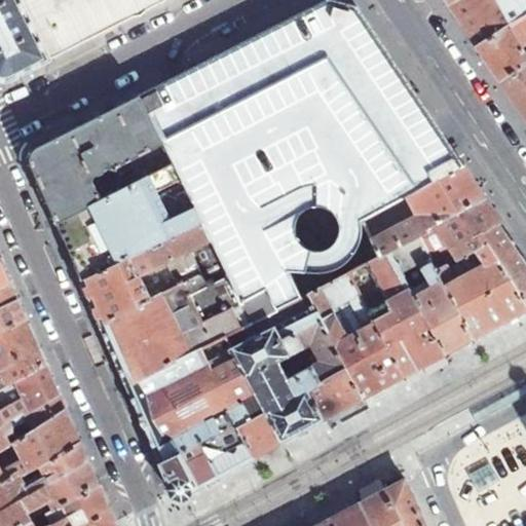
[(0,0),(0,75),(1,77),(6,78),(10,77),(15,76),(165,0),(0,0)]
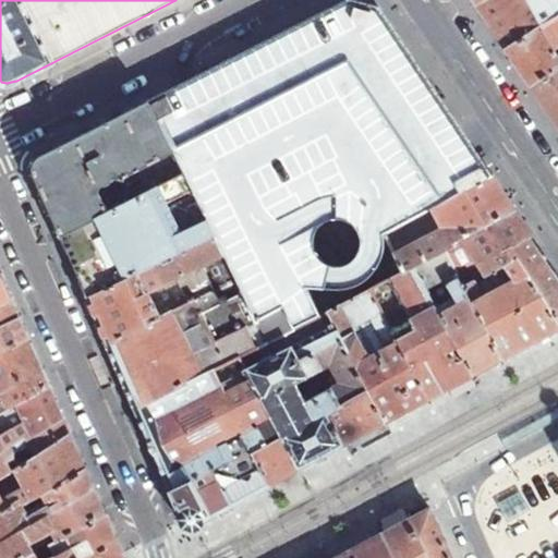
[(157,96),(148,99),(183,173),(214,234),(234,280),(254,320),(282,306),(294,328),(329,310),(374,287),(405,270),(397,253),(387,232),(435,207),(494,176),(464,131),(383,10),(376,1),(373,0),(346,0),(223,62),(206,71),(172,87),(170,89),(157,96)]
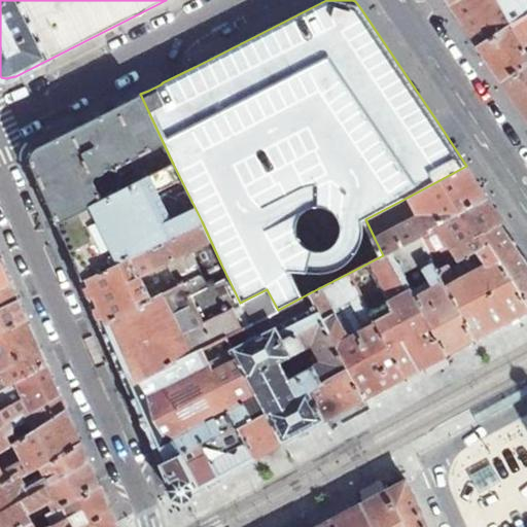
[(526,0),(457,0),(451,4),(473,39),(478,45),(526,18),(526,0)]
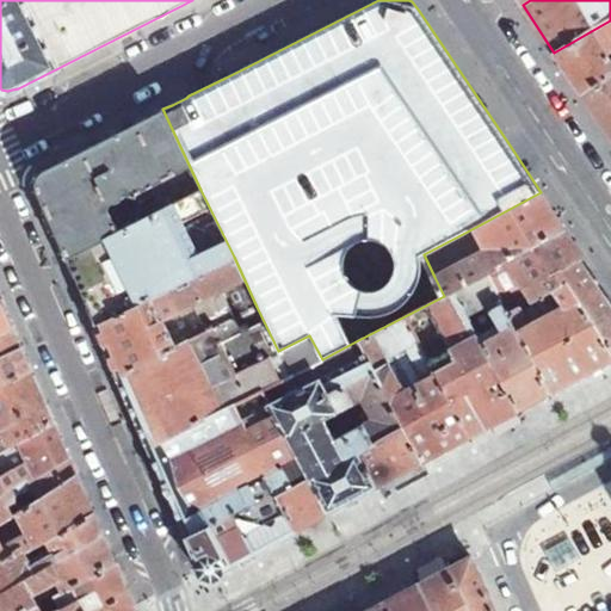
[(610,20),(554,53),(578,87),(582,94),(610,79),(610,20)]
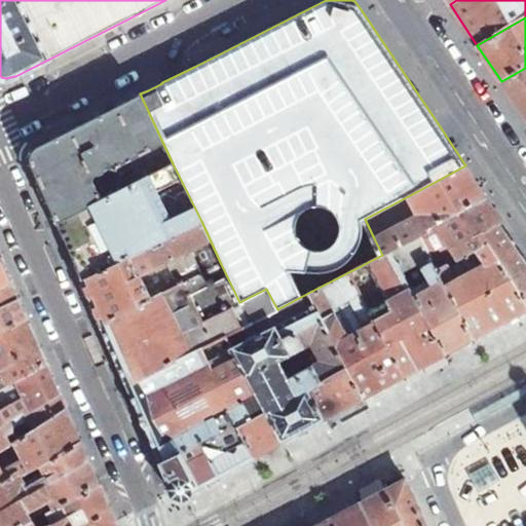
[(525,68),(501,81),(525,117),(525,68)]
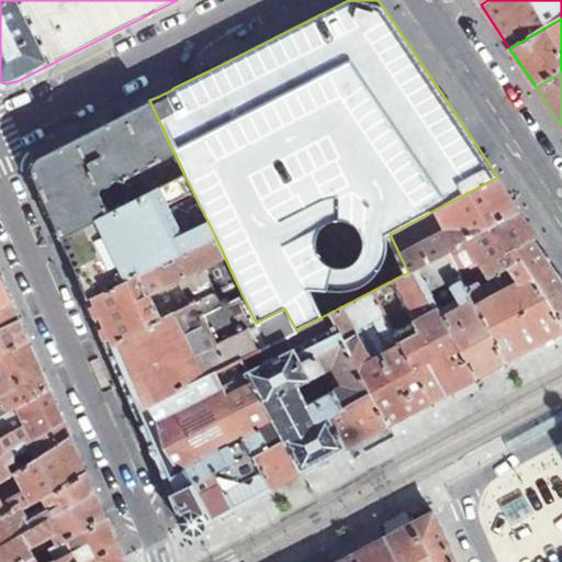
[(184,175),(149,100),(80,136),(48,152),(44,154),(40,158),(36,161),(35,165),(34,170),(34,175),(35,179),(36,181),(62,236),(184,175)]
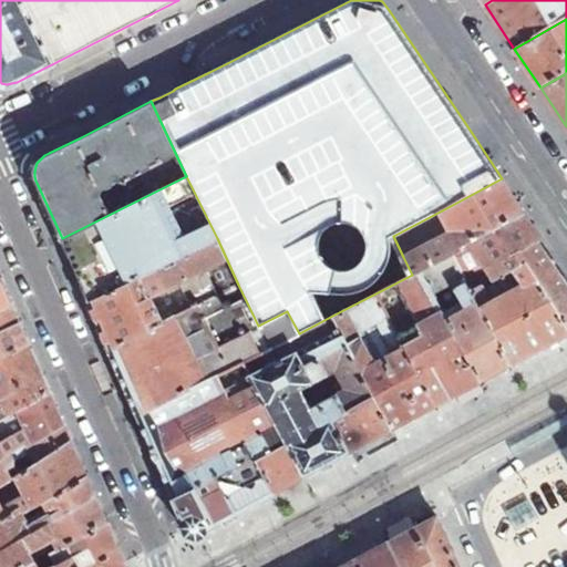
[(90,303),(217,238),(186,176),(62,238),(84,290),(90,303)]
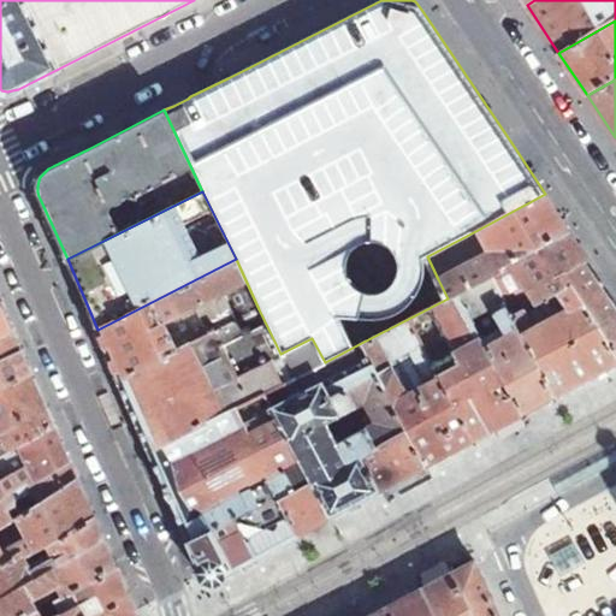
[(549,200),(545,194),(480,229),(497,260),(489,264),(487,260),(478,259),(438,279),(448,298),(461,292),(492,276),(503,271),(502,267),(513,260),(569,230),(549,200)]
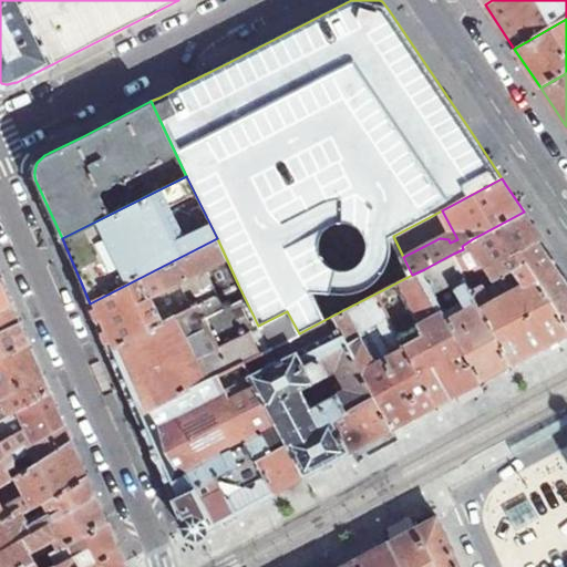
[(524,212),(472,239),(486,268),(465,278),(472,291),(525,261),(566,326),(566,276),(528,219),(524,212)]
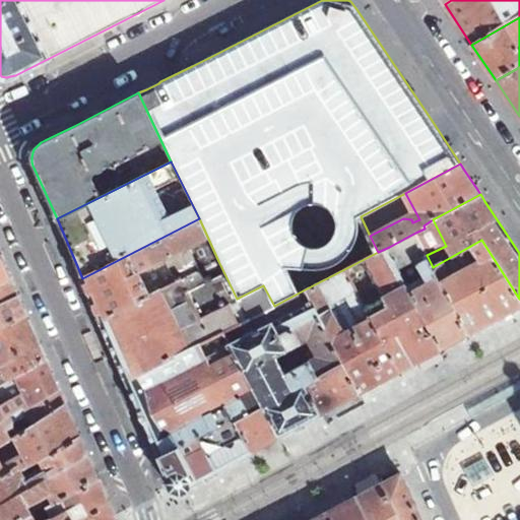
[(199,218),(82,278),(87,289),(102,321),(156,293),(152,284),(146,282),(140,285),(135,273),(151,265),(164,288),(218,261),(199,218)]
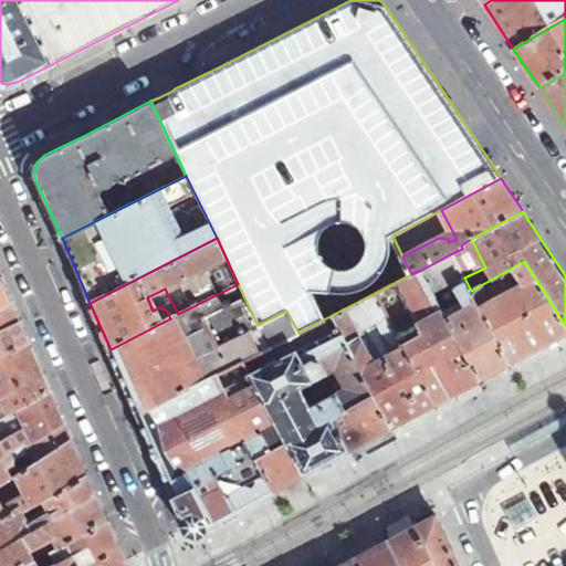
[(452,253),(464,278),(485,268),(471,239),(461,245),(462,249),(452,253)]
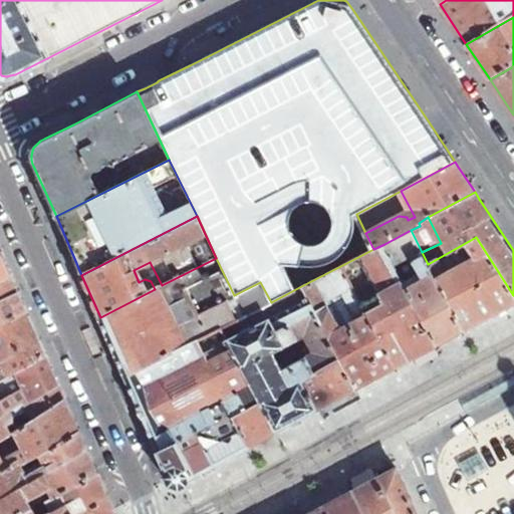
[(384,244),(394,262),(410,255),(422,280),(407,287),(421,315),(436,344),(448,337),(457,332),(462,329),(428,264),(422,252),(411,230),(384,244)]
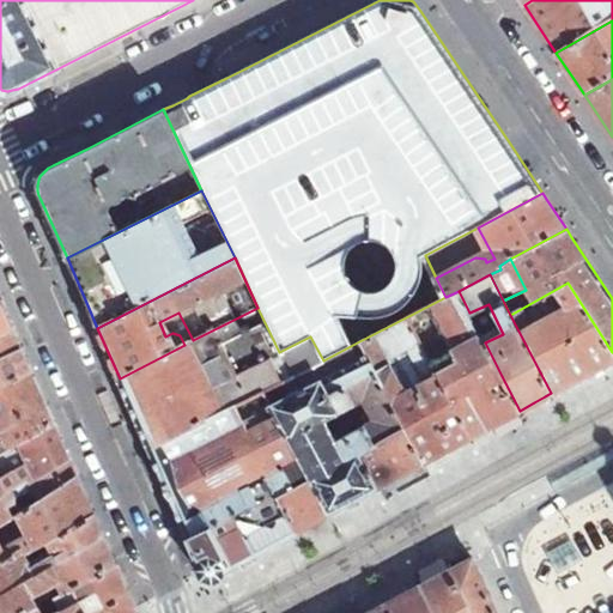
[(612,352),(568,283),(510,315),(551,393),(582,377),(610,362),(612,360),(612,352)]
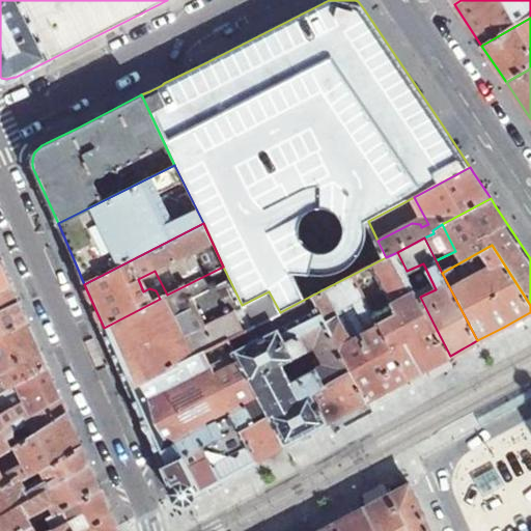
[(386,257),(356,273),(409,378),(416,373),(423,370),(408,339),(435,326),(420,297),(407,271),(397,252),(386,257)]
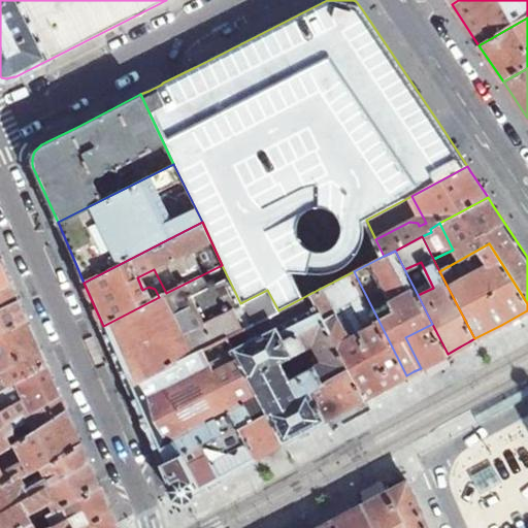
[(1,261),(0,262),(0,287),(11,283),(8,276),(1,261)]
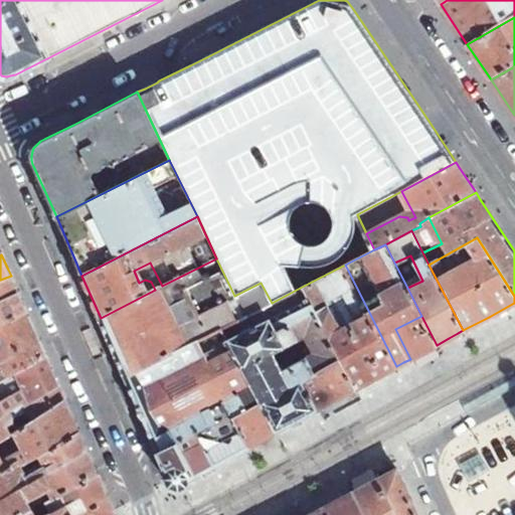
[(394,263),(407,288),(422,281),(410,255),(394,263)]
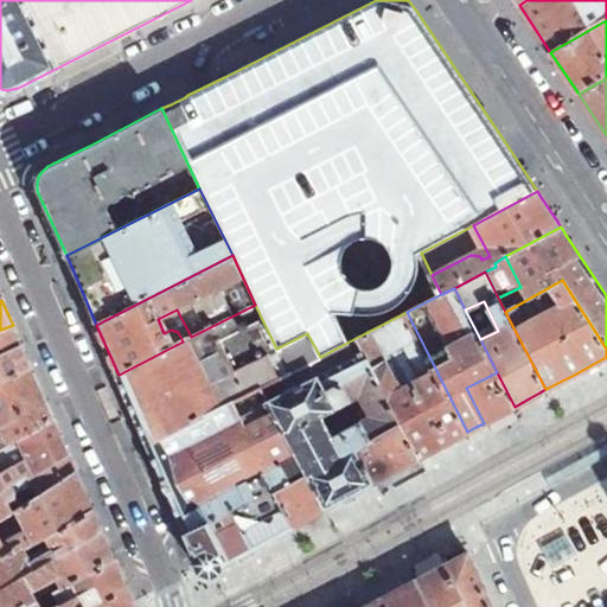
[(183,342),(119,375),(127,396),(144,432),(145,434),(147,440),(149,445),(149,446),(264,385),(320,357),(307,333),(276,349),(255,305),(191,337),(183,342)]
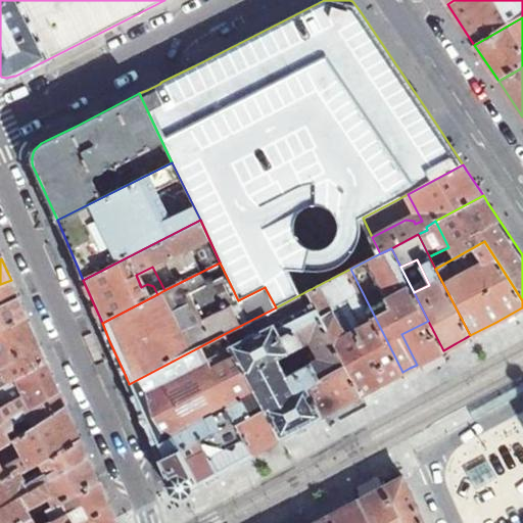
[(362,394),(369,390),(380,384),(402,372),(350,269),(308,290),(346,366),(362,394)]
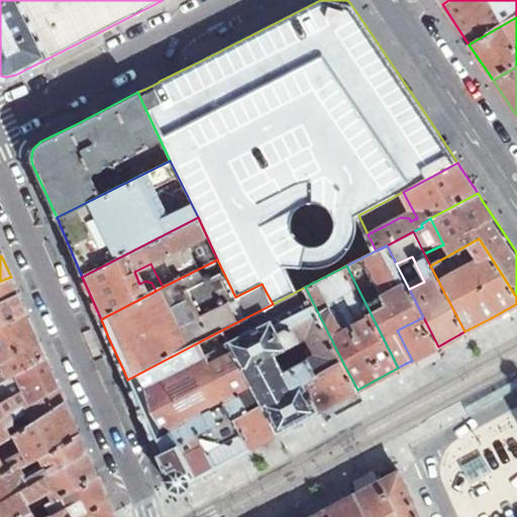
[(11,277),(0,281),(0,303),(18,295),(13,283),(11,277)]
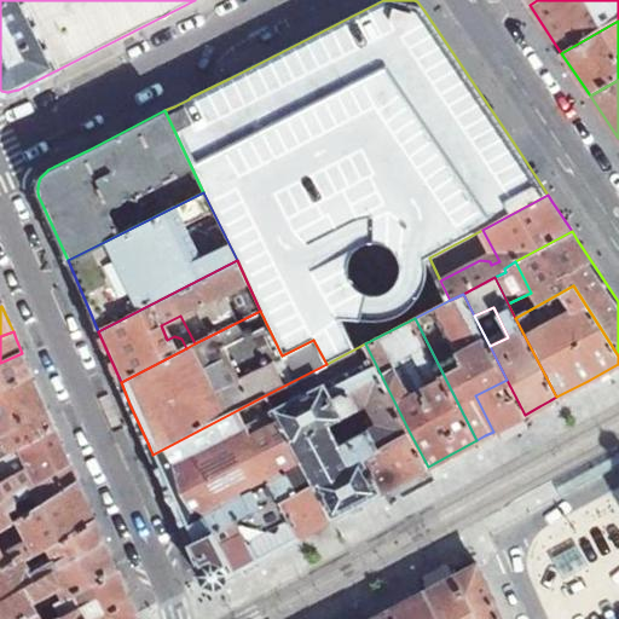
[(410,433),(365,343),(327,364),(270,393),(316,484),(333,519),(372,497),(381,492),(363,458),(410,433)]
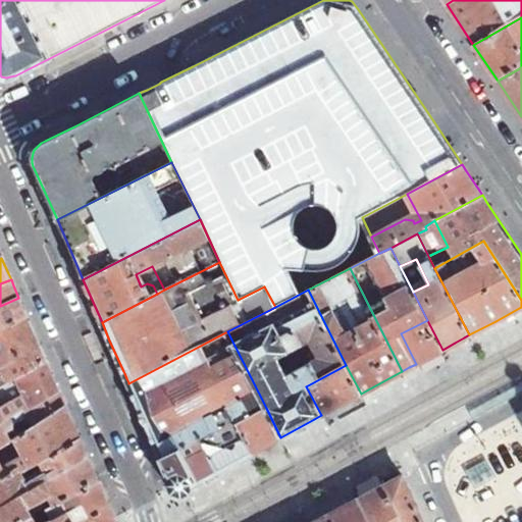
[(18,298),(0,306),(0,329),(28,316),(21,304),(18,298)]
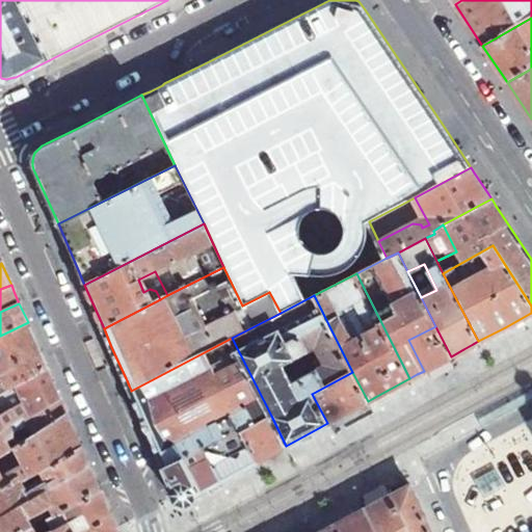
[(28,322),(0,336),(0,394),(47,368),(37,346),(28,322)]
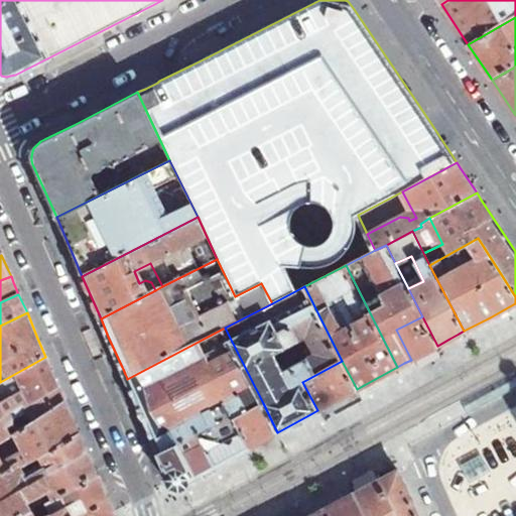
[(422,316),(396,330),(411,360),(424,353),(437,346),(422,316)]
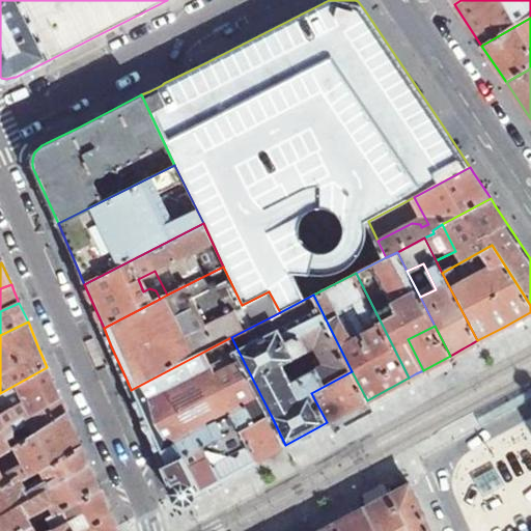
[(231,337),(131,390),(160,456),(164,465),(184,454),(201,491),(222,479),(214,465),(226,457),(217,438),(241,425),(242,429),(271,415),(231,337)]
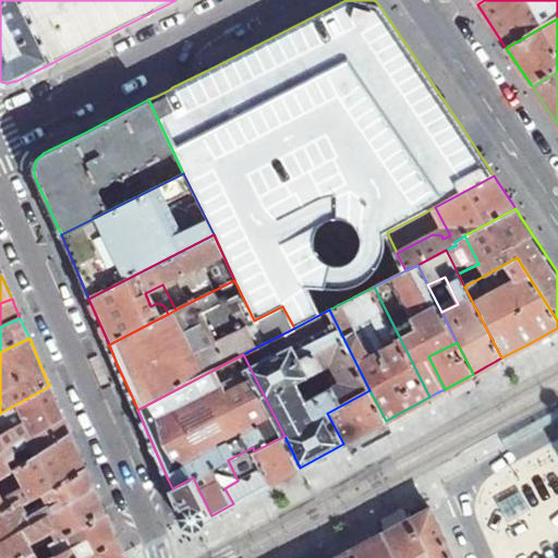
[(49,386),(0,413),(0,449),(24,434),(26,438),(63,416),(60,410),(49,386)]
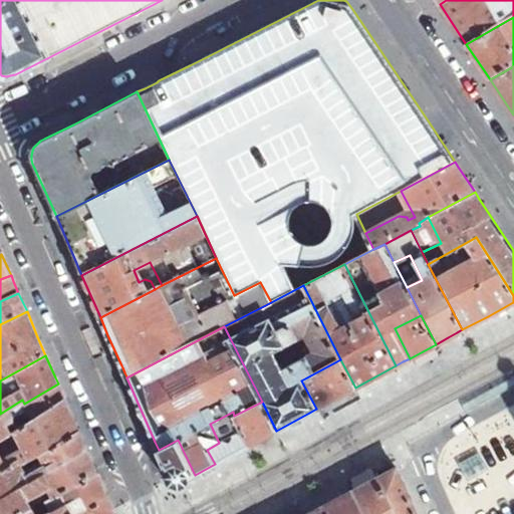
[(340,359),(301,380),(316,409),(325,404),(337,398),(355,388),(340,359)]
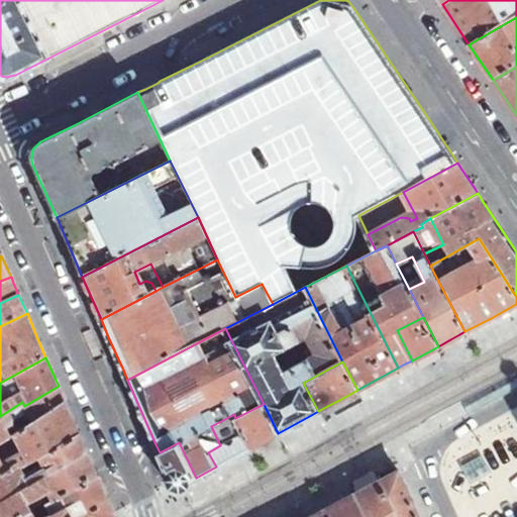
[(22,402),(0,416),(0,440),(15,431),(10,423),(13,421),(11,418),(25,410),(31,421),(65,402),(61,392),(59,386),(24,406),(22,402)]
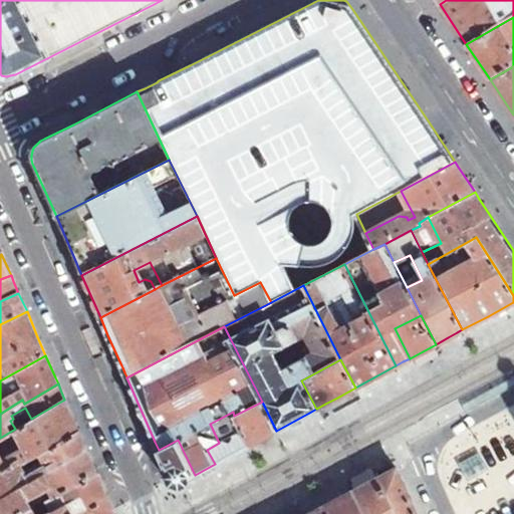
[(15,429),(0,438),(0,468),(17,458),(19,463),(78,431),(75,425),(64,400),(31,419),(15,429)]
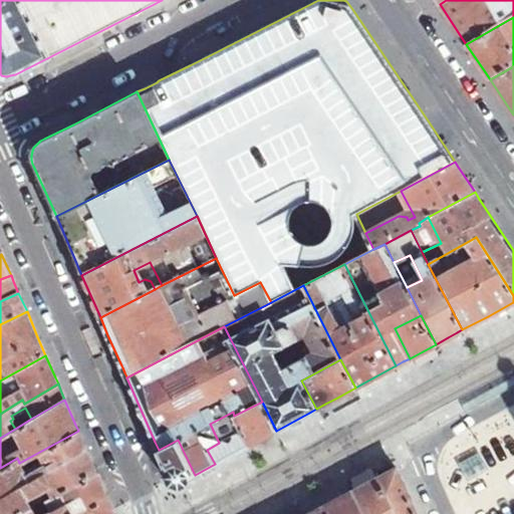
[(262,402),(234,416),(249,445),(263,438),(276,431),(262,402)]
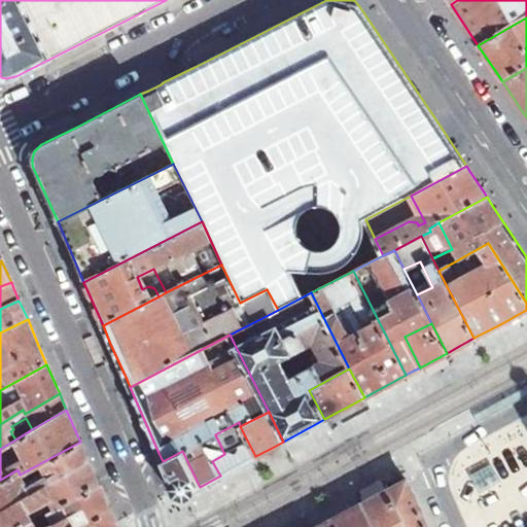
[(212,461),(220,476),(248,460),(255,456),(240,426),(239,422),(215,434),(224,454),(212,461)]
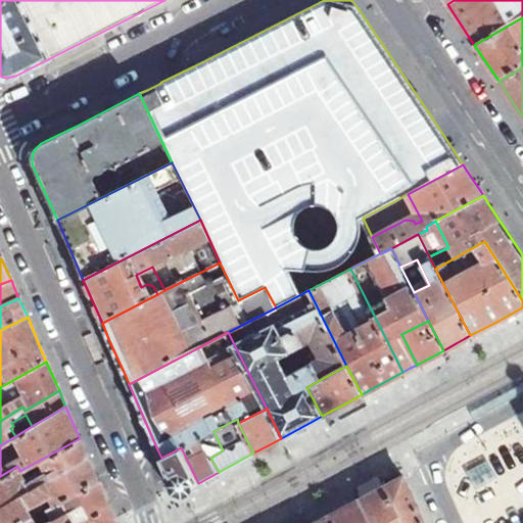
[(0,504),(19,493),(32,518),(40,514),(47,510),(98,481),(89,460),(80,438),(19,471),(17,466),(0,476),(0,504)]
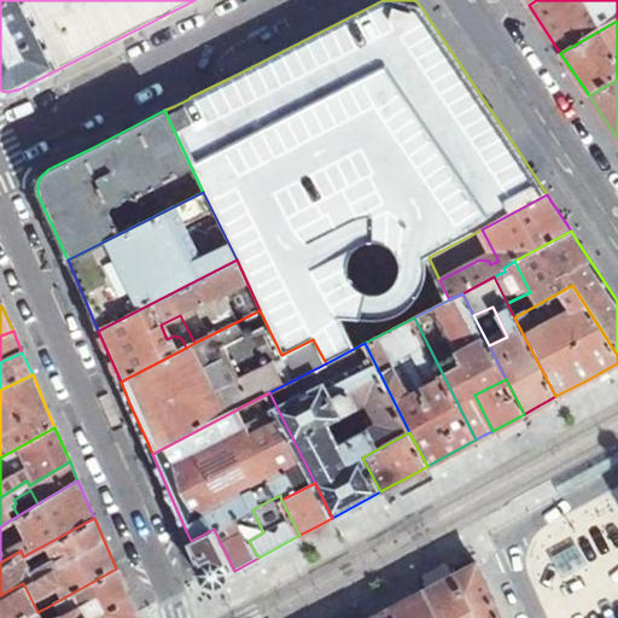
[(214,529),(191,541),(209,584),(234,571),(214,529)]
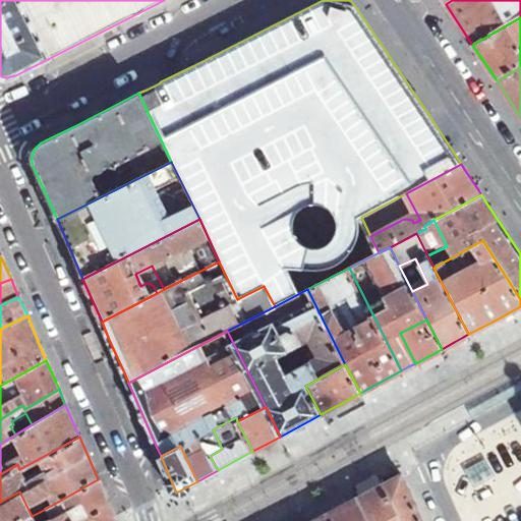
[(485,458),(464,470),(473,486),(495,475),(485,458)]
